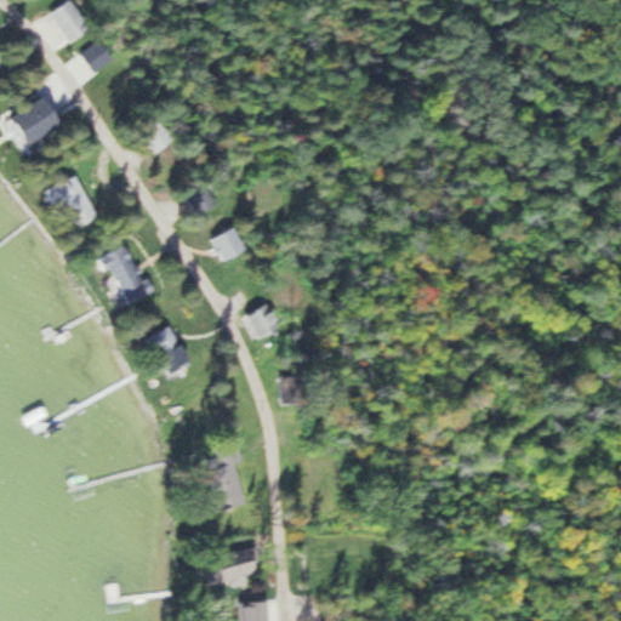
[(64,0),(46,17),(70,44),(90,26),(66,0),(64,0)]
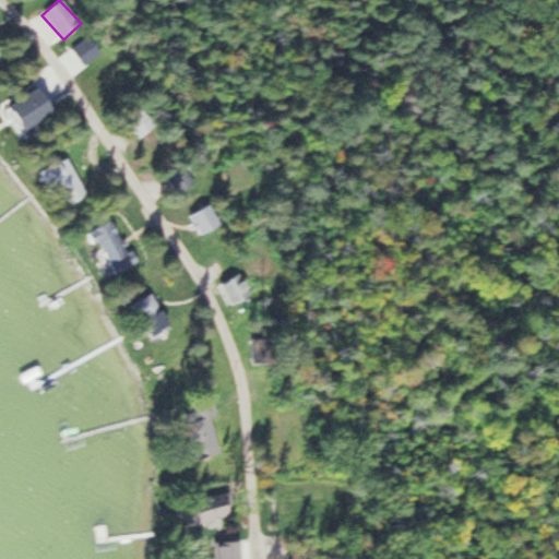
[(55,111),(40,86),(10,105),(24,129),(55,111)]
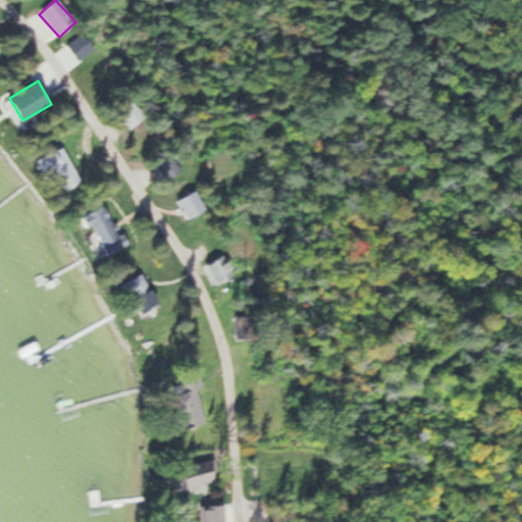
[(162,181),(180,171),(170,153),(152,162),(162,181)]
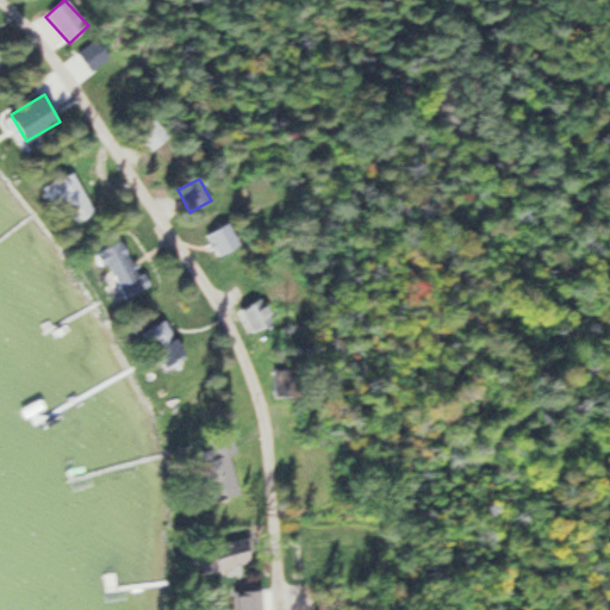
[(83,206),(82,195),(75,195),(74,180),(45,181),(47,205),(64,205),(64,207),(83,206)]
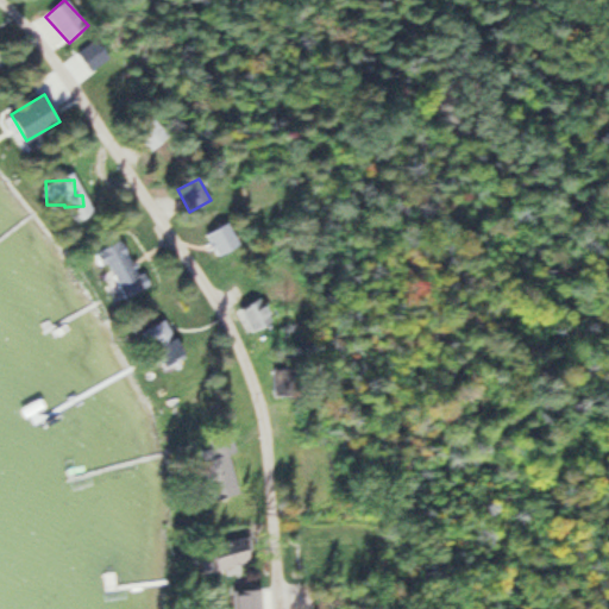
[(233,239),(221,219),(201,230),(213,251),(233,239)]
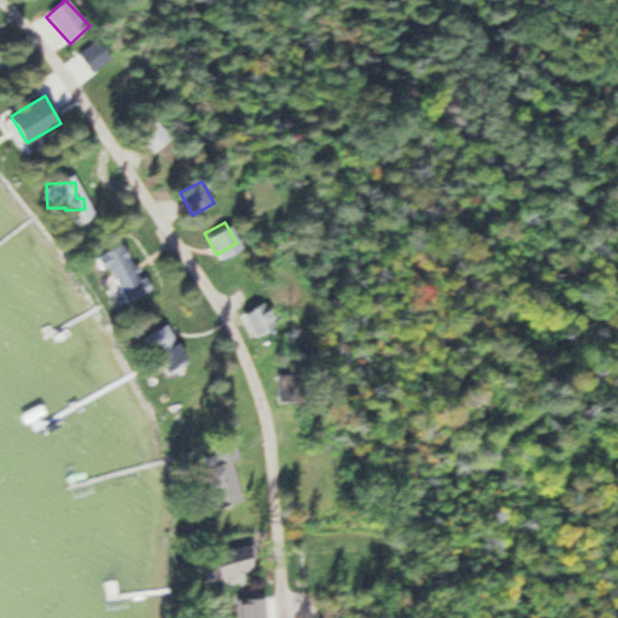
[(138,273),(121,243),(97,256),(114,287),(138,273)]
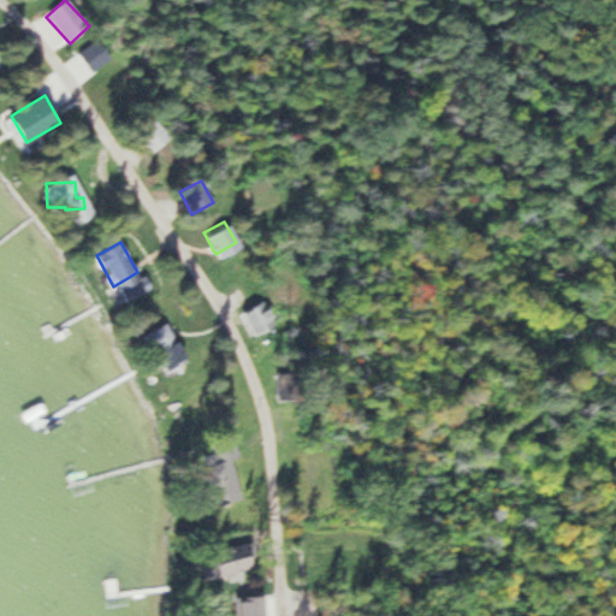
[(255,337),(277,325),(264,301),(242,313),(255,337)]
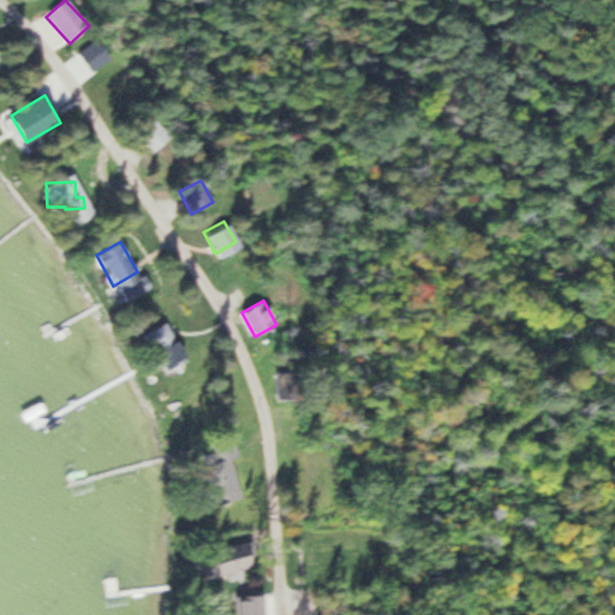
[(187,360),(168,322),(143,334),(161,372),(187,360)]
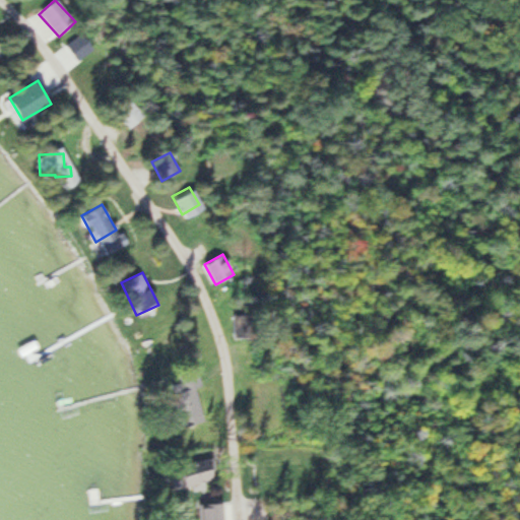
[(212,483),(212,463),(183,463),(183,483),(212,483)]
